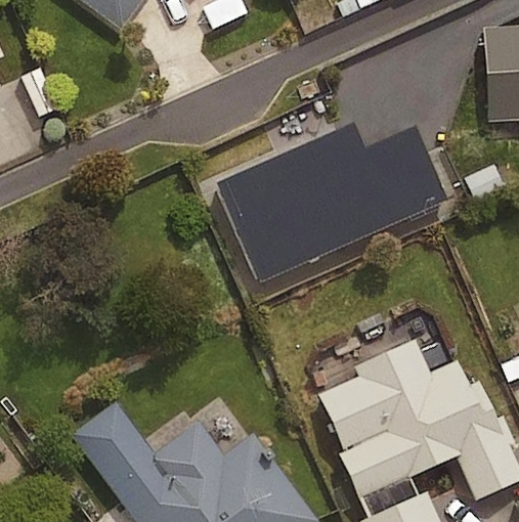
[(84,0),(122,28),(142,0),(84,0)]
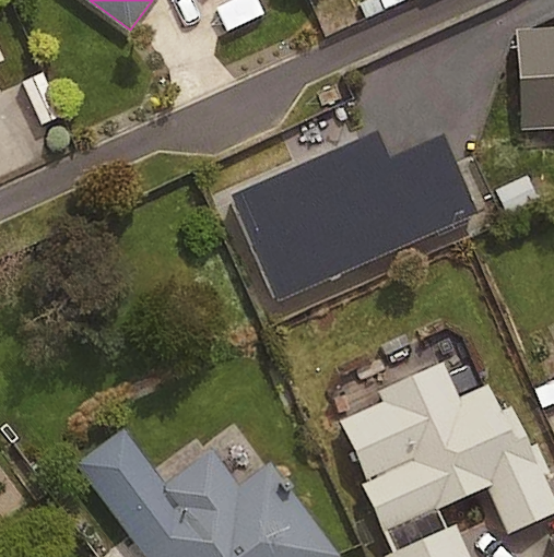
[(553,27),(516,31),(521,129),(553,127),(553,27)]
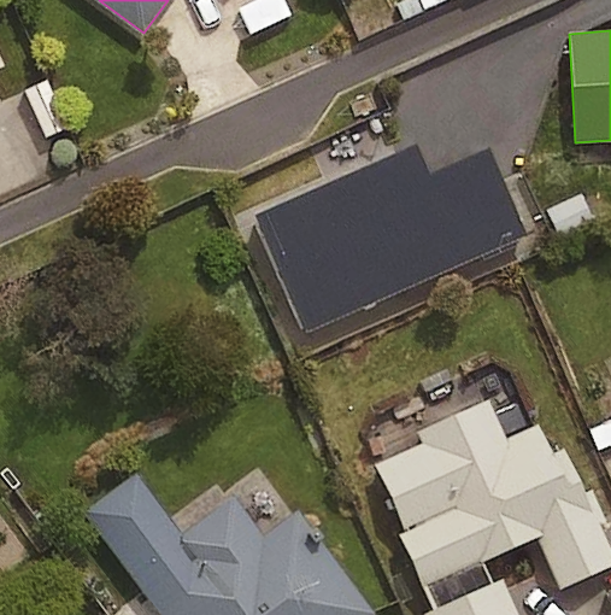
[(524,230),(485,142),(265,242),(305,331),(524,230)]
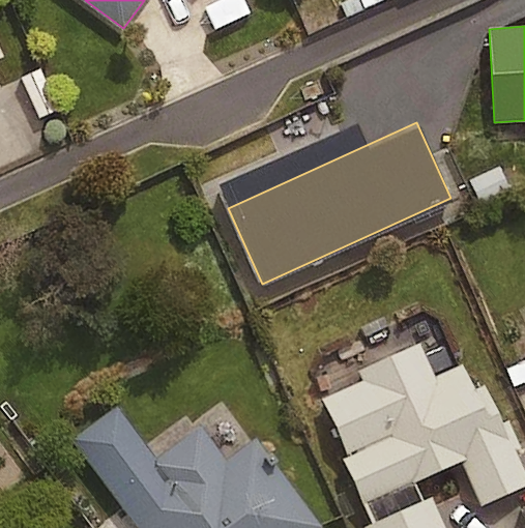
[(467,178),(451,144),(433,153),(460,213),(479,204),(467,178)]
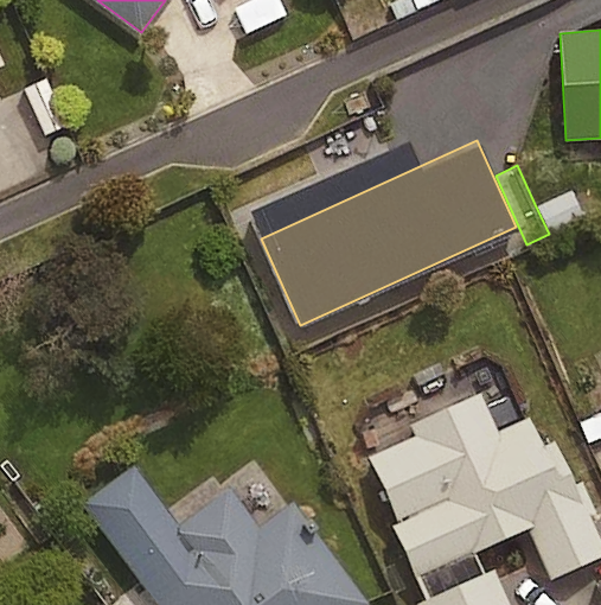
[(535,204),(549,234),(589,215),(576,185),(535,204)]
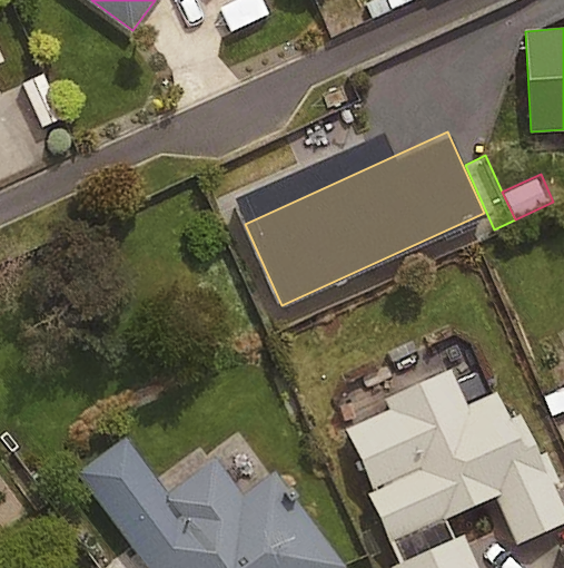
[(451,370),(385,399),(391,410),(348,429),(376,490),(369,493),(391,542),(497,496),(518,544),(563,522),(563,505),(522,409),(506,415),(497,394),(467,408),(451,370)]
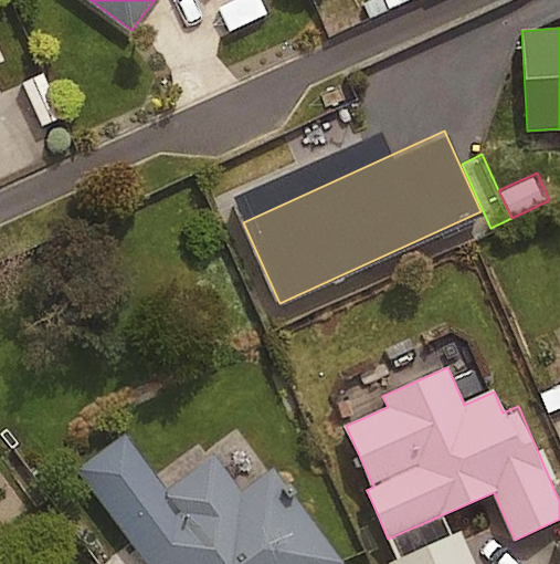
[(342,563),(344,563),(273,467),(241,491),(213,455),(158,495),(169,511),(130,539),(148,563),(342,563)]
